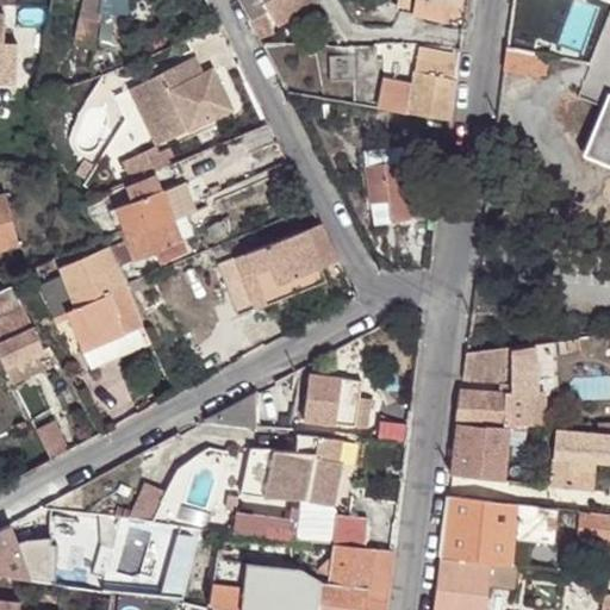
[(89,0),(80,42),(92,45),(101,0),(89,0)]
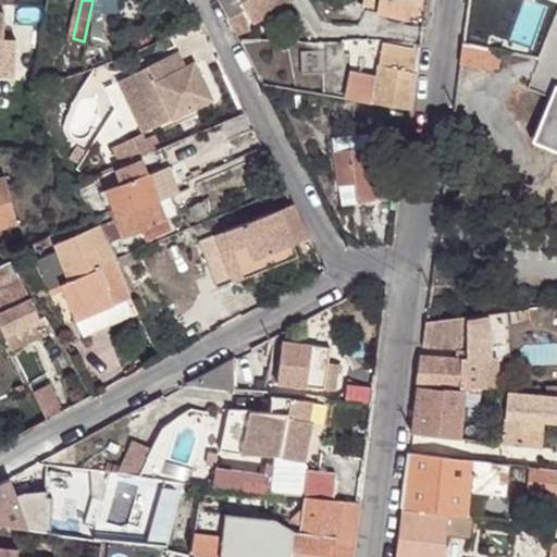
[(236,0),(219,0),(227,19),(235,14),(243,11),(236,0)]
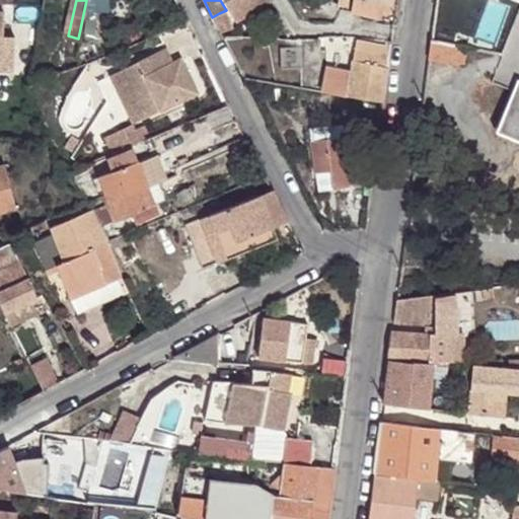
[(220,0),(226,10),(232,20),(233,22),(269,1),(268,0),(220,0)]
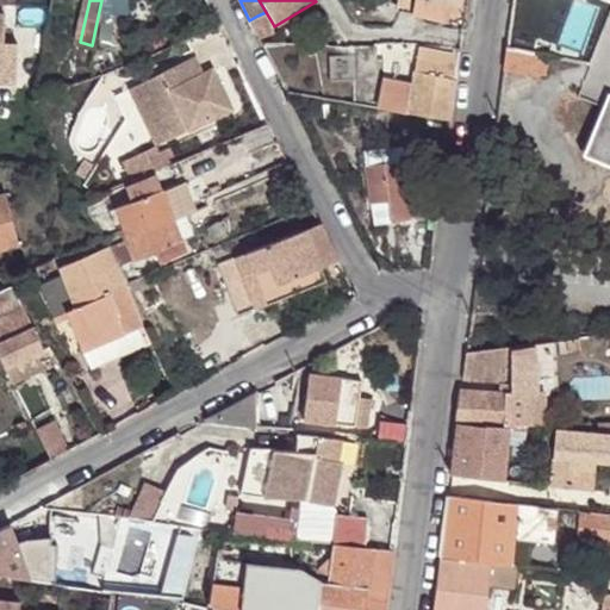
[(462,22),(466,0),(399,0),(398,10),(462,22)]
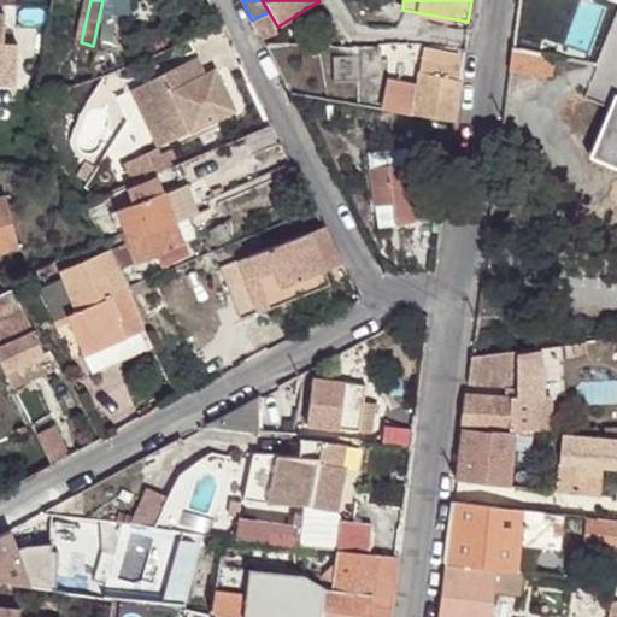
[(268,30),(276,24),(269,12),(260,16),(268,30)]
